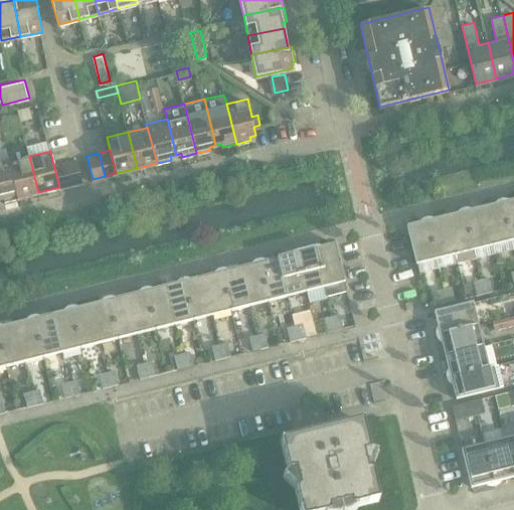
[(11,161),(10,161),(19,197),(38,192),(29,156),(11,161)]
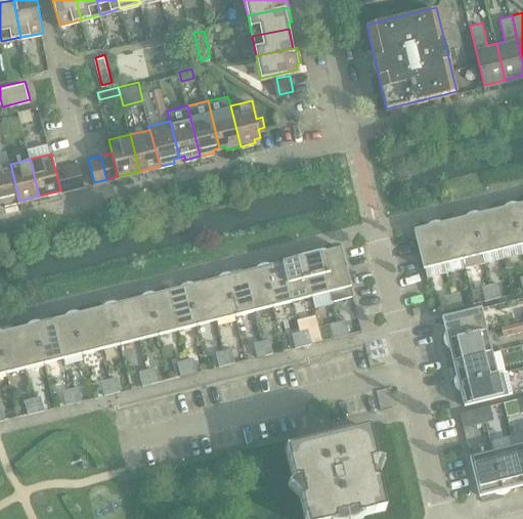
[(10,164),(11,164),(10,160),(0,162),(0,201),(4,201),(5,204),(19,201),(10,164)]
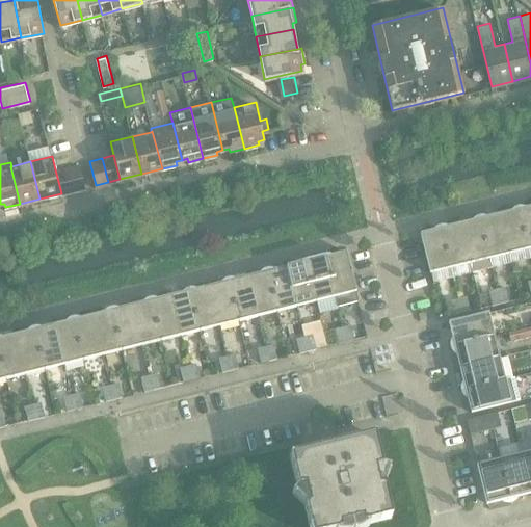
[(85,187),(79,163),(68,166),(73,190),(85,187)]
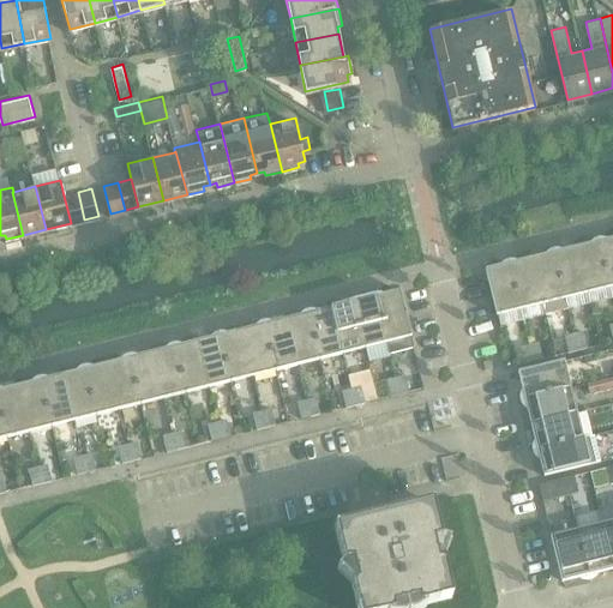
[(78,192),(64,196),(71,223),(84,220),(78,192)]
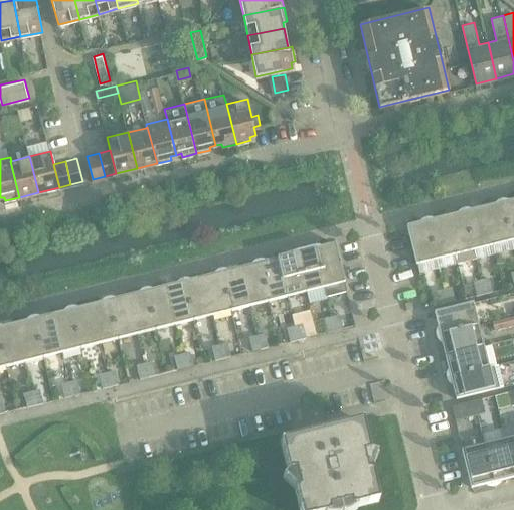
[(513,196),(503,200),(513,242),(513,196)]
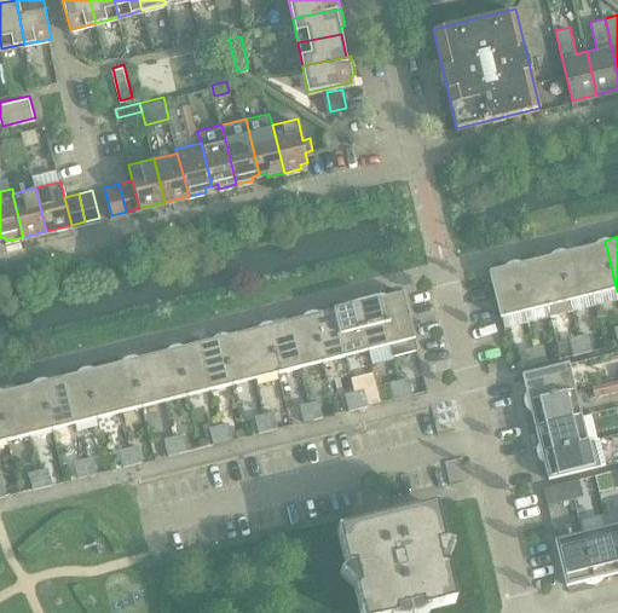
[(605,241),(582,246),(595,302),(617,296),(617,291),(605,241)]
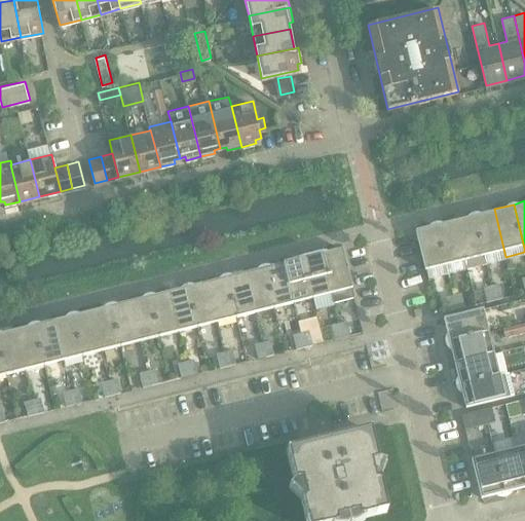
[(494,209),(475,214),(487,261),(505,257),(494,209)]
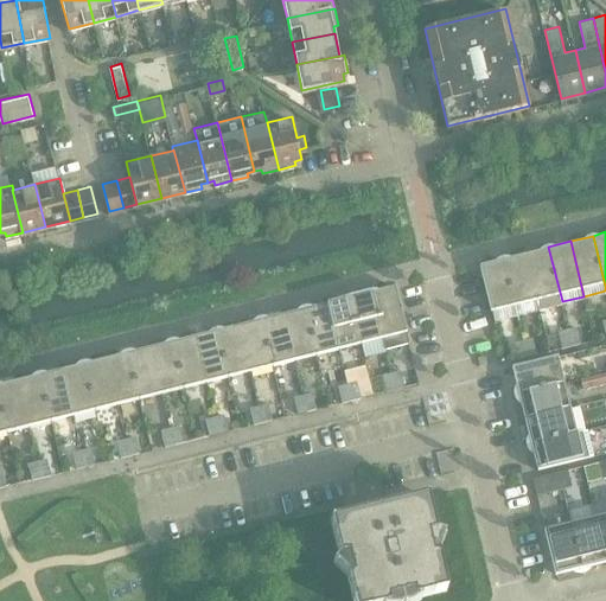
[(548,247),(527,251),(540,307),(562,301),(548,247)]
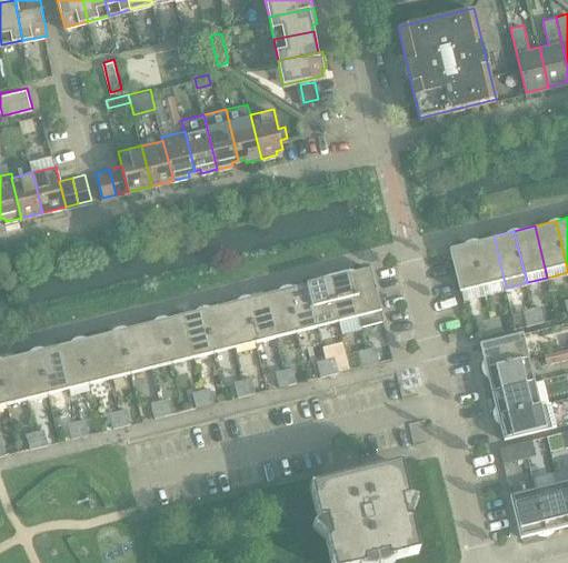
[(494,235),(472,241),(485,292),(506,288),(494,235)]
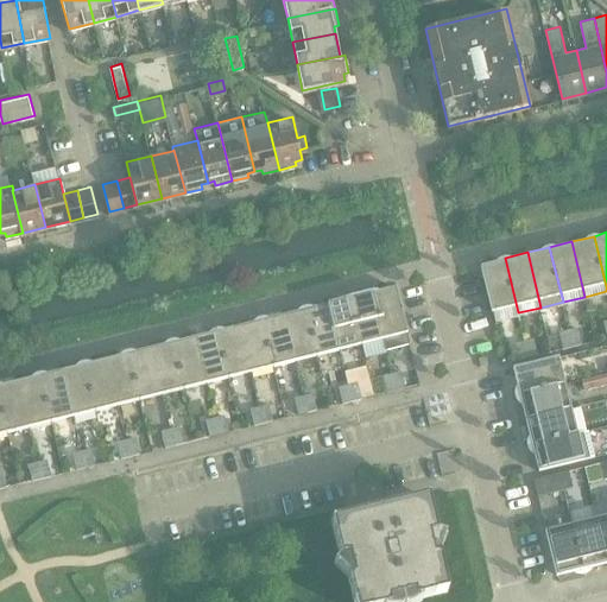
[(484,266),(482,268),(484,270),(492,308),(493,308),(497,318),(518,312),(505,258),(487,261),(486,263),(485,264),(484,265),(484,266)]
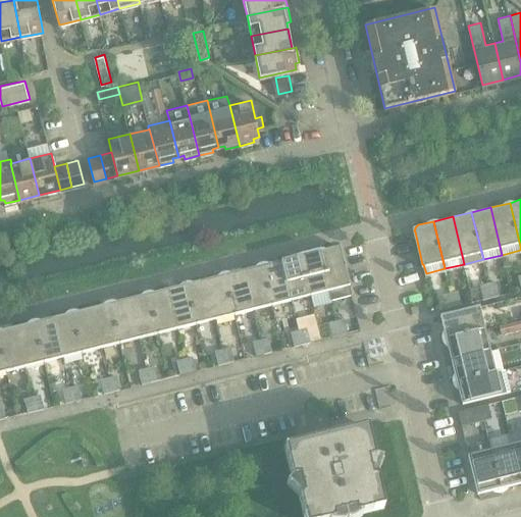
[(320,250),(329,288),(331,298),(352,293),(342,250),(342,249),(341,248),(340,247),(339,247),(337,246),(335,246),(320,250)]
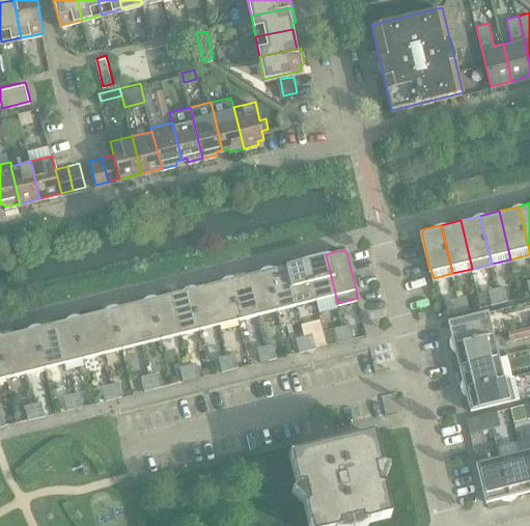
[(326,254),(306,258),(315,298),(335,293),(326,254)]
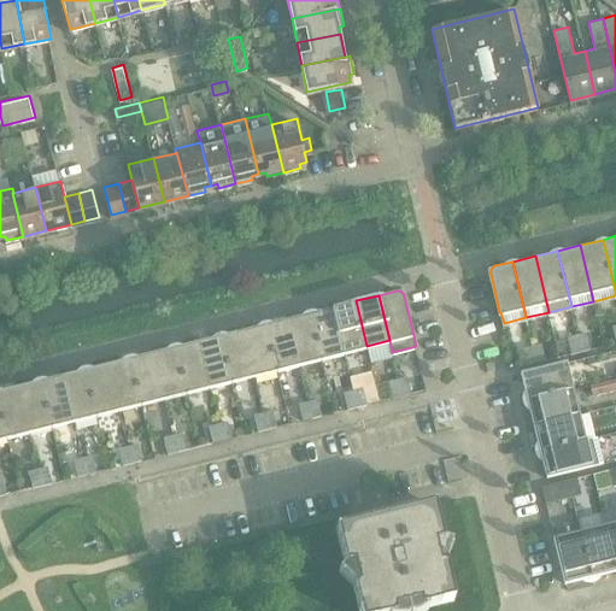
[(356,300),(334,306),(345,351),(367,346),(356,300)]
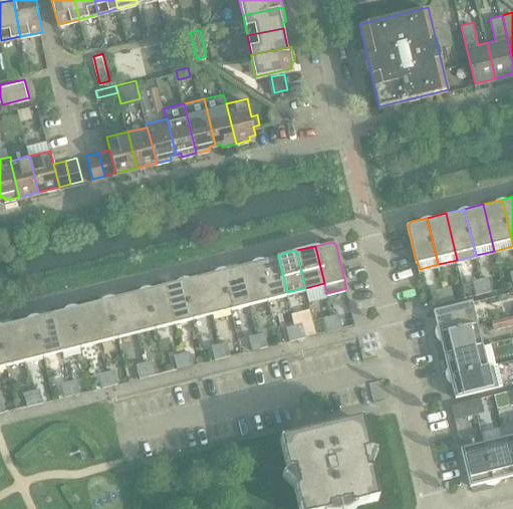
[(278,255),(259,260),(268,297),(287,292),(278,255)]
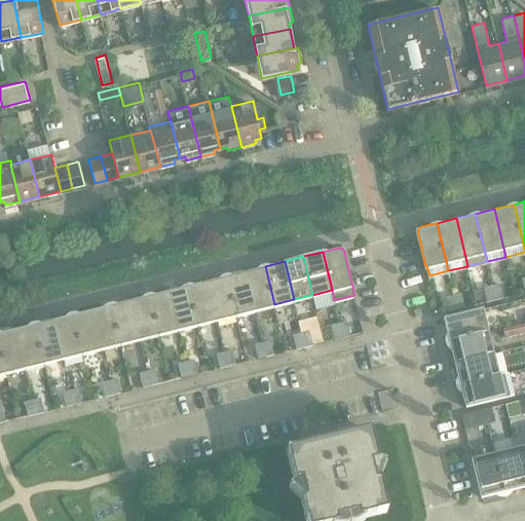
[(265,266),(246,270),(256,309),(274,304),(265,266)]
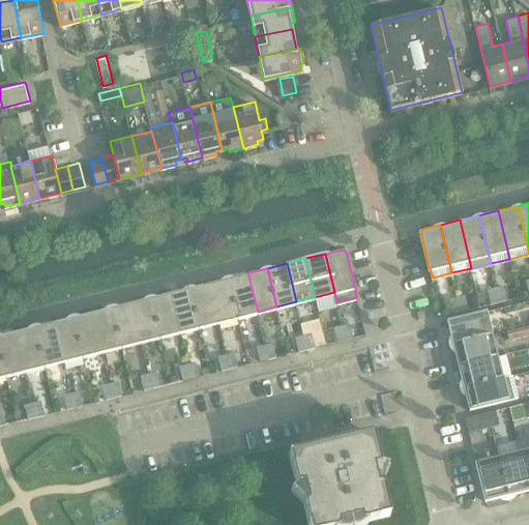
[(247,272),(229,278),(238,316),(258,312),(247,272)]
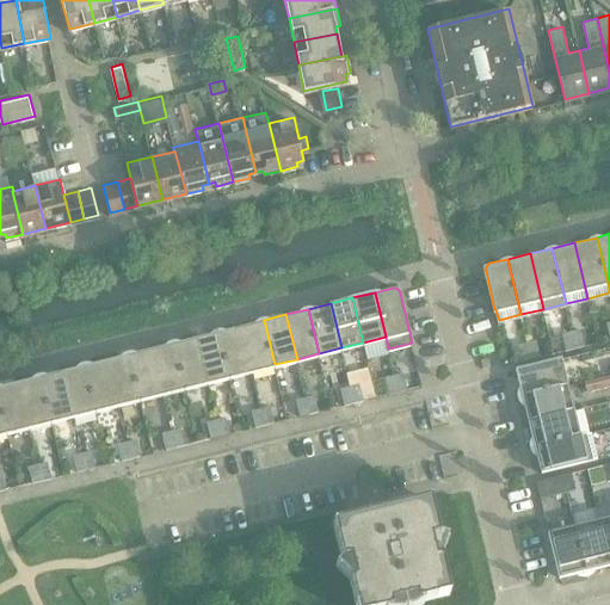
[(264,320),(241,326),(252,370),(275,364),(264,320)]
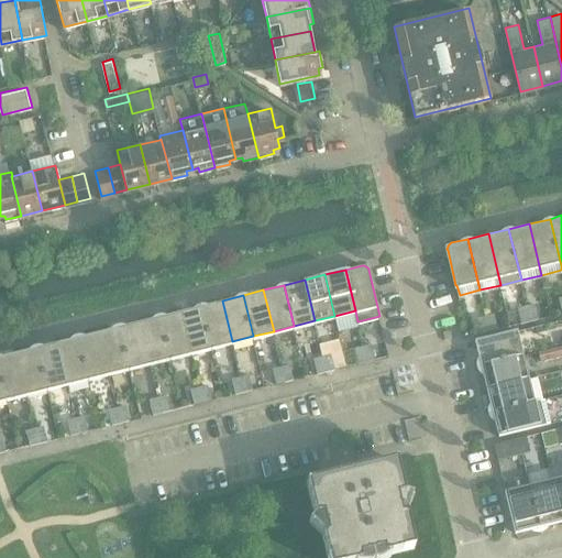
[(222,301),(201,305),(212,346),(232,341),(222,301)]
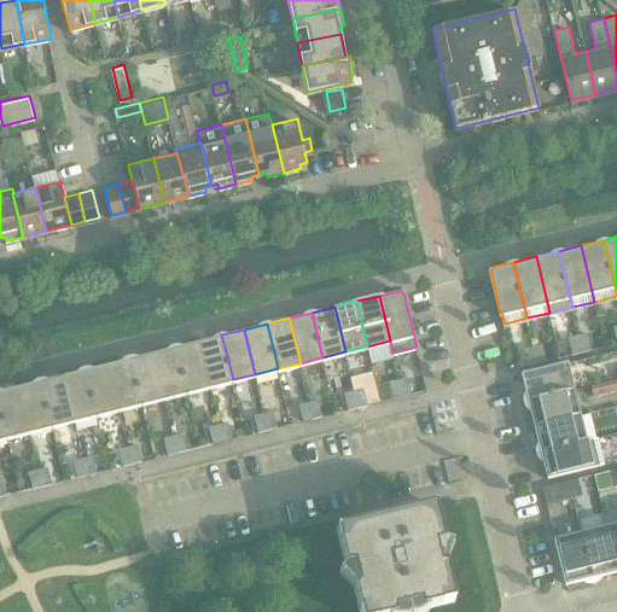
[(578,332),(582,349),(592,347),(588,330),(578,332)]
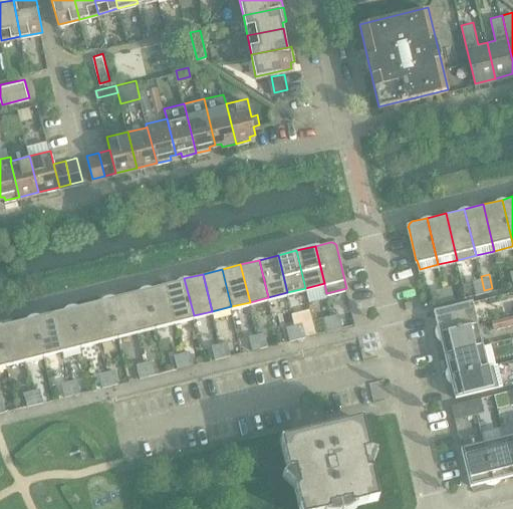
[(481,276),(473,278),(476,292),(484,290),(481,276)]
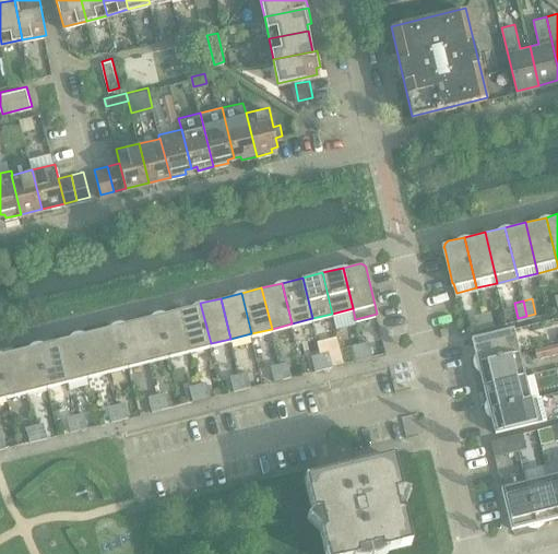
[(200,303),(180,308),(190,349),(211,343),(200,303)]
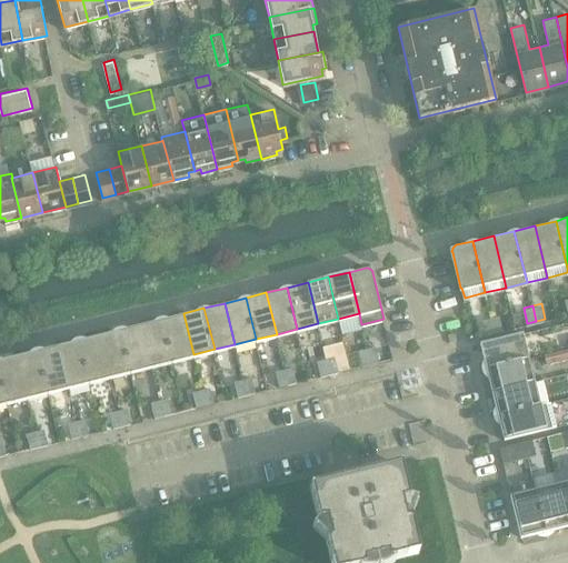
[(183,313),(162,319),(172,360),(193,354),(183,313)]
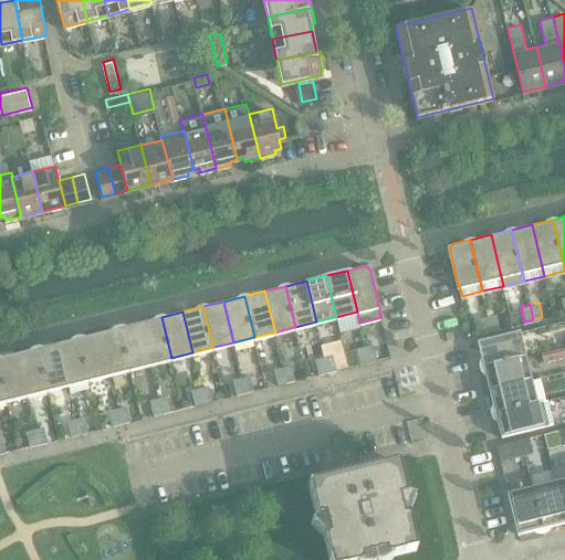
[(489,314),(492,329),(501,327),(497,312),(489,314)]
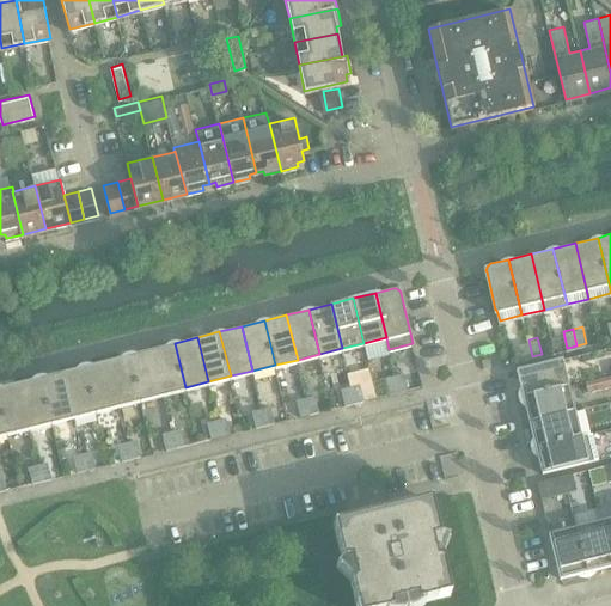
[(529,340),(519,342),(523,359),(532,356),(529,340)]
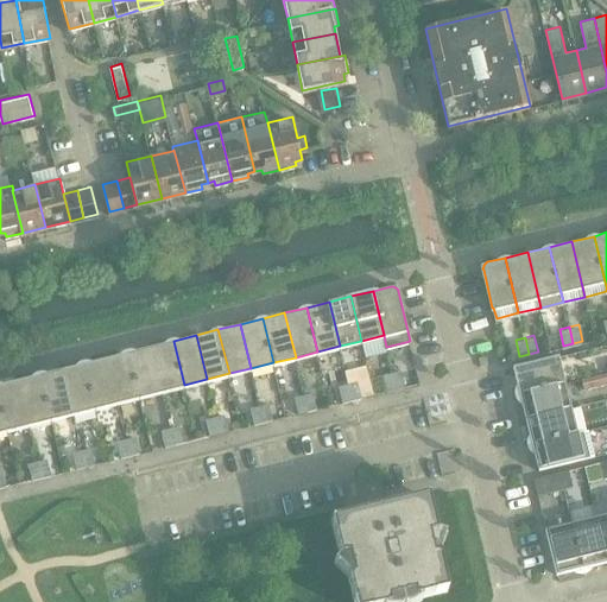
[(174,341),(151,346),(162,391),(184,385),(174,341)]
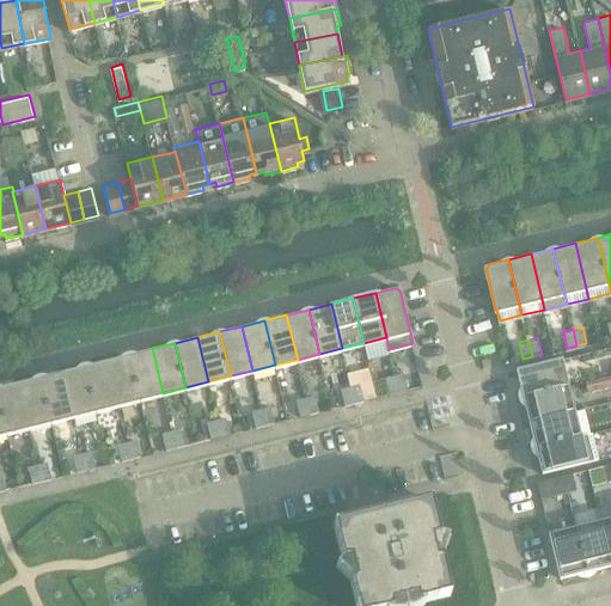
[(152,348),(129,354),(141,398),(163,393),(152,348)]
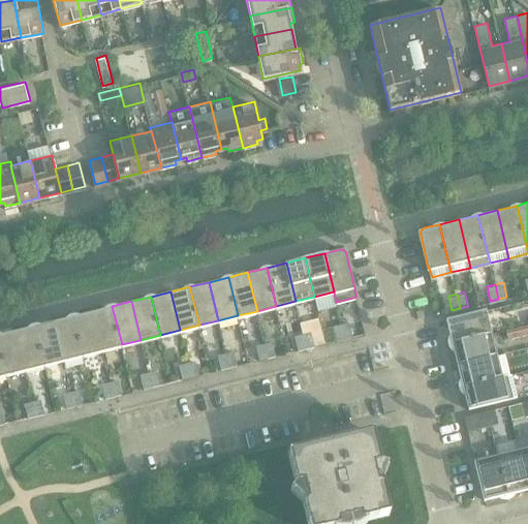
[(112,306),(93,310),(102,349),(122,344),(112,306)]
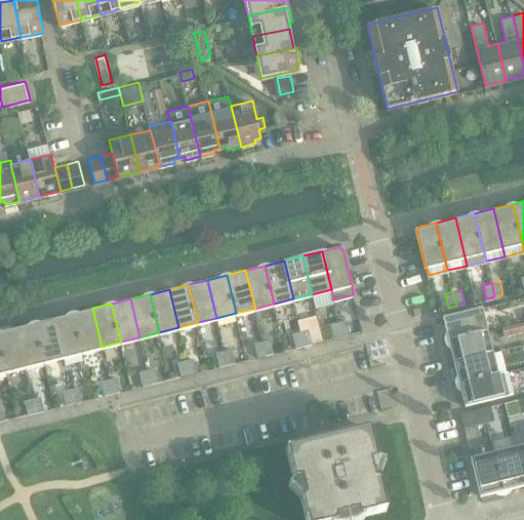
[(482,306),(444,315),(449,337),(488,328),(482,306)]
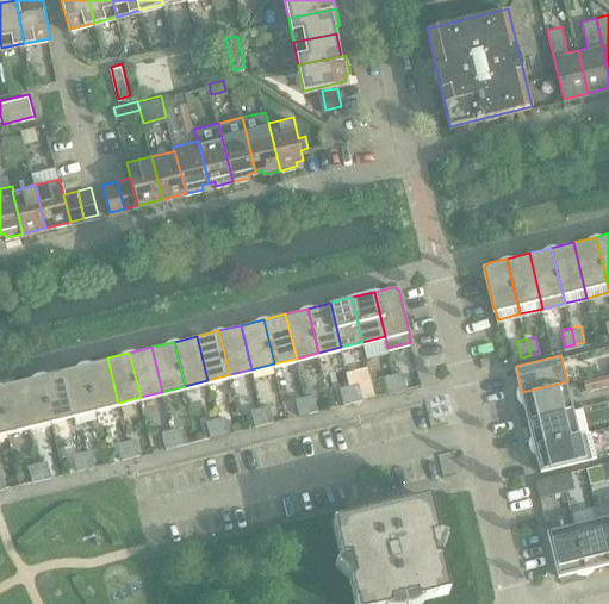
[(107,357),(85,363),(95,408),(118,403),(107,357)]
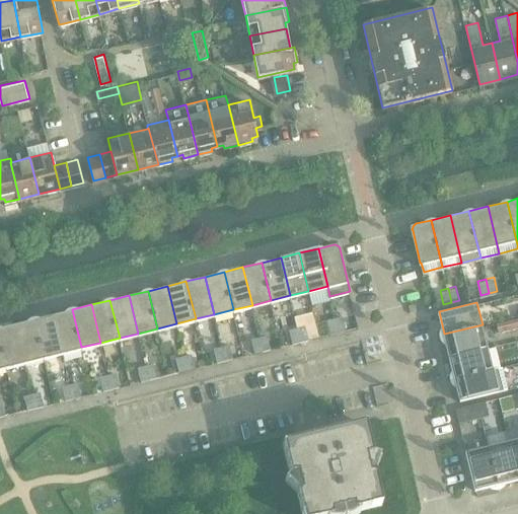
[(72,309),(54,314),(63,352),(81,347),(72,309)]
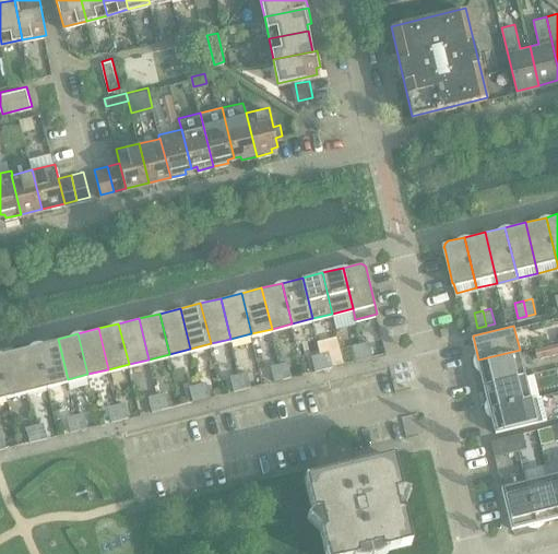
[(58,339),(37,343),(47,385),(68,379),(58,339)]
